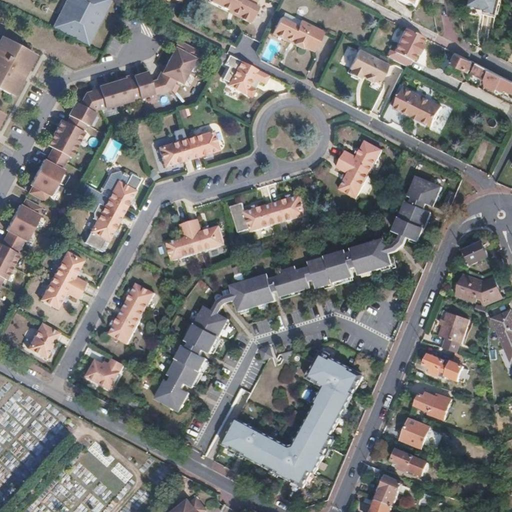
[(66,0),(53,27),(88,45),(110,0),(66,0)]
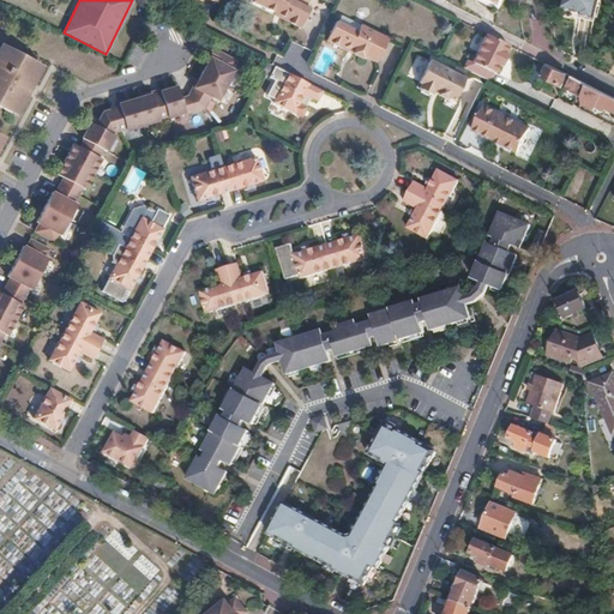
[(252,0),(274,10),(283,14),(281,18),(298,26),(308,7),(304,4),(305,0),(252,0)]
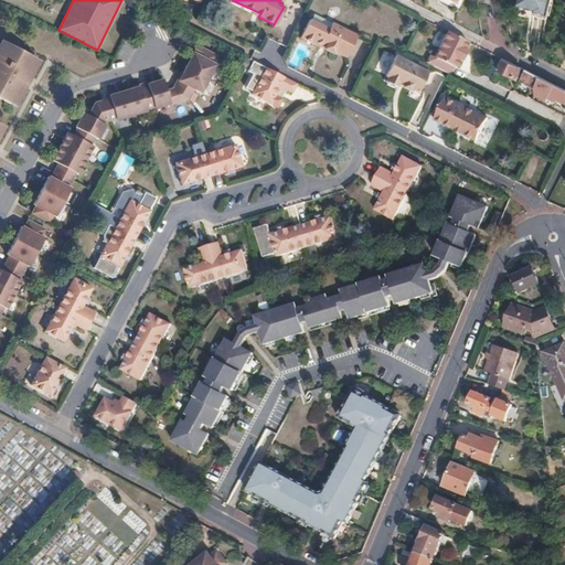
[(535,9),(534,13),(540,13),(546,16),(548,0),(516,0),(516,6),(530,8),(530,7),(535,7),(535,9)]
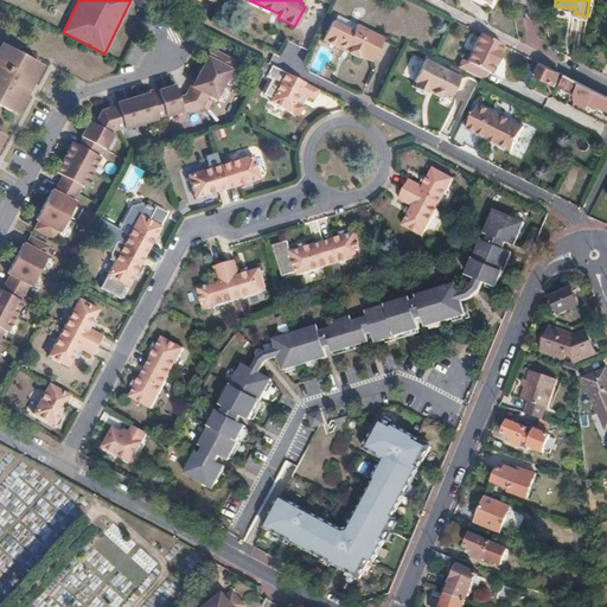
[(334,13),(331,20),(352,31),(356,24),(334,13)]
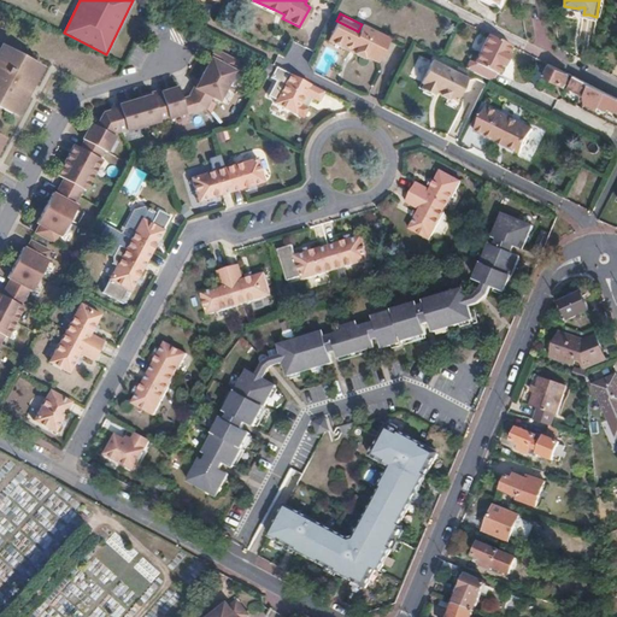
[(358,31),(336,21),(327,41),(342,50),(344,47),(353,52),(352,54),(363,59),(364,58),(376,63),(389,39),(362,24),(358,31)]
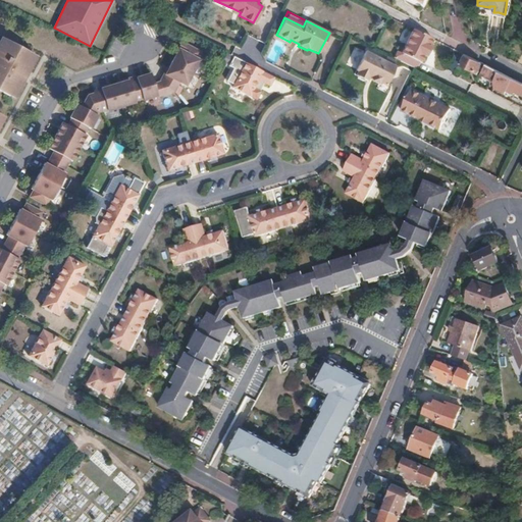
[(400,60),(416,68),(420,61),(422,62),(425,55),(427,56),(431,47),(430,46),(434,38),(413,28),(402,52),(403,53),(400,60)]
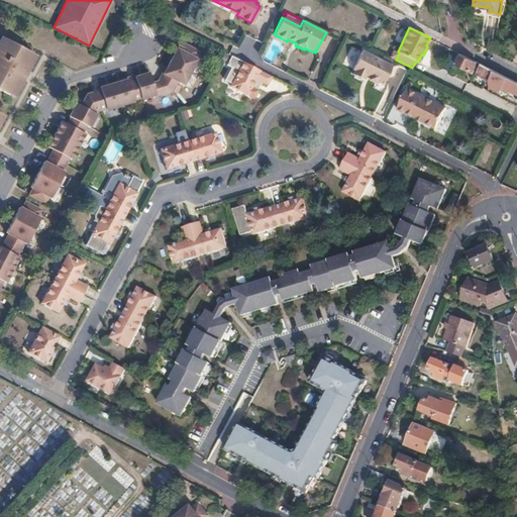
[(0,38),(0,87),(7,91),(12,82),(17,84),(27,65),(23,63),(29,50),(1,36),(0,38)]
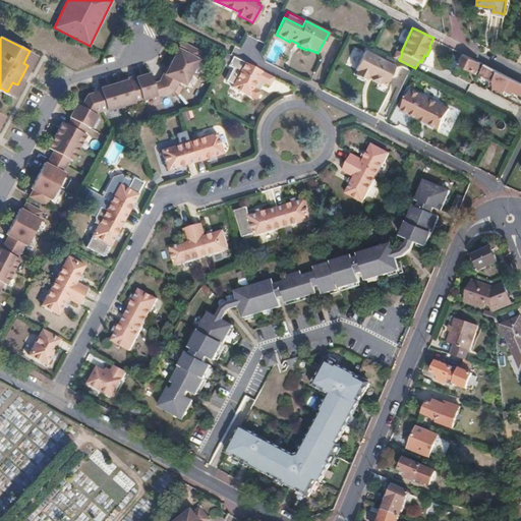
[(34,190),(31,197),(47,206),(50,198),(52,200),(64,174),(62,172),(68,160),(71,161),(84,134),(82,133),(85,127),(89,128),(96,115),(94,114),(94,113),(105,109),(105,110),(133,100),(132,99),(140,97),(140,98),(155,95),(172,91),(178,81),(184,84),(198,59),(195,58),(199,51),(183,42),(179,49),(177,48),(159,79),(152,82),(149,71),(134,75),(134,78),(127,79),(126,77),(99,88),(100,90),(85,94),(79,105),(75,103),(68,116),(69,118),(66,125),(61,122),(47,148),(53,151),(46,164),(43,163),(32,189),(34,190)]
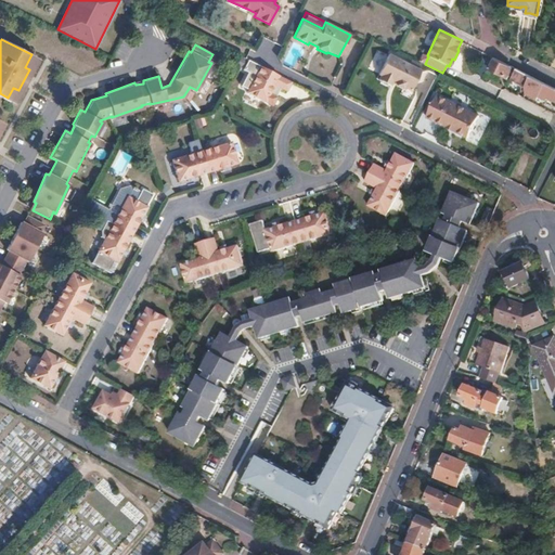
[(377,51),(370,71),(378,74),(386,54),(377,51)]
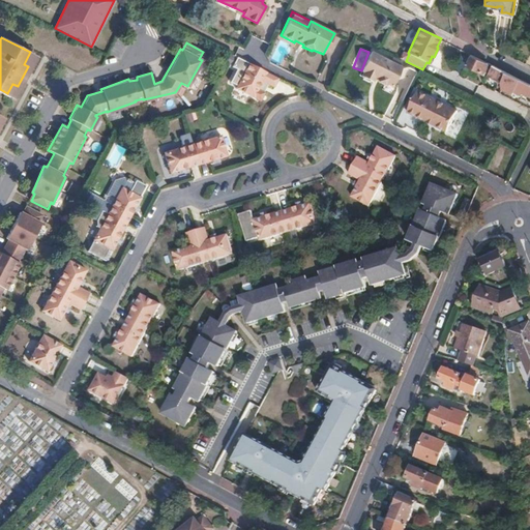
[(380,79),(379,82),(385,85),(386,84),(393,87),(403,68),(372,53),(362,70),(364,71),(362,76),(373,81),(375,80),(376,77),(380,79)]
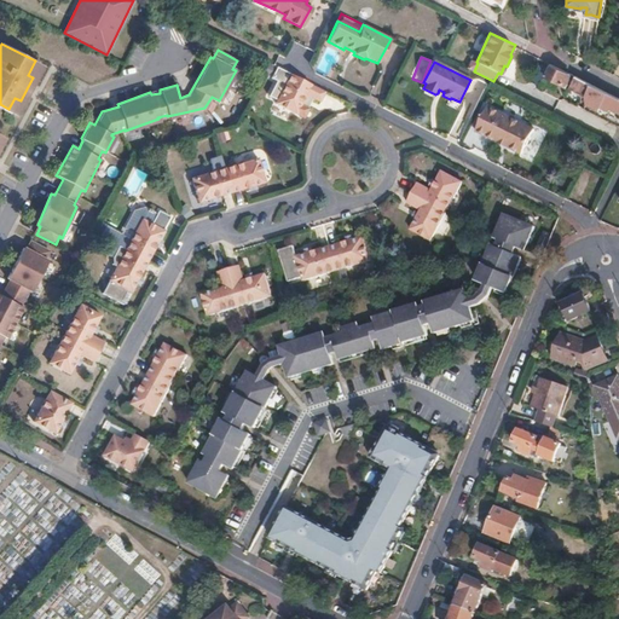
[(551,63),(547,74),(565,84),(571,73),(567,71),(551,63)]
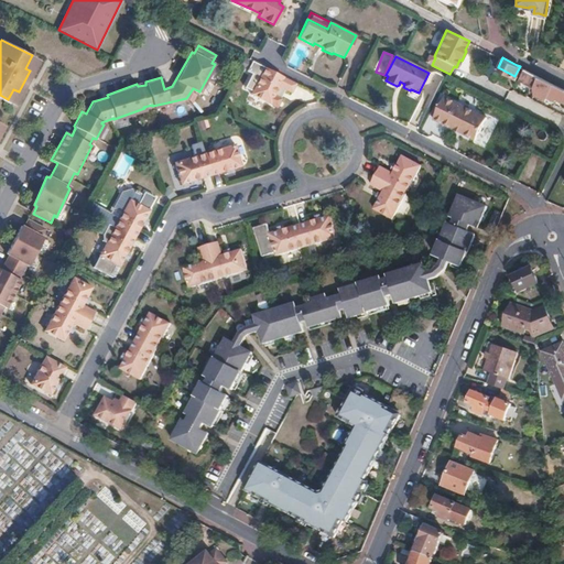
[(251,91),(250,95),(269,105),(277,108),(281,99),(277,97),(273,95),(278,86),(281,87),(291,93),(295,83),(264,66),(251,61),(246,72),(251,74),(245,88),(251,91)]
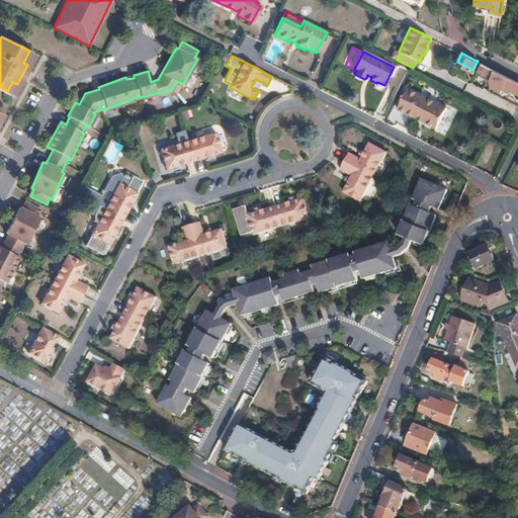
[(517,92),(517,81),(483,64),(478,73),(491,79),(492,87),(502,92),(503,89),(511,92),(512,90),(517,92)]
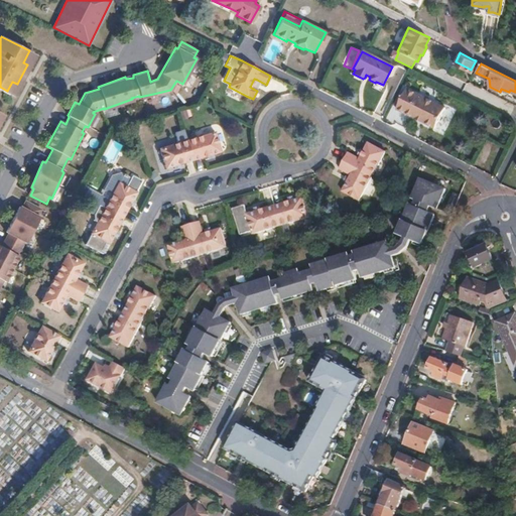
[(444,109),(407,90),(396,110),(434,129),(444,109)]
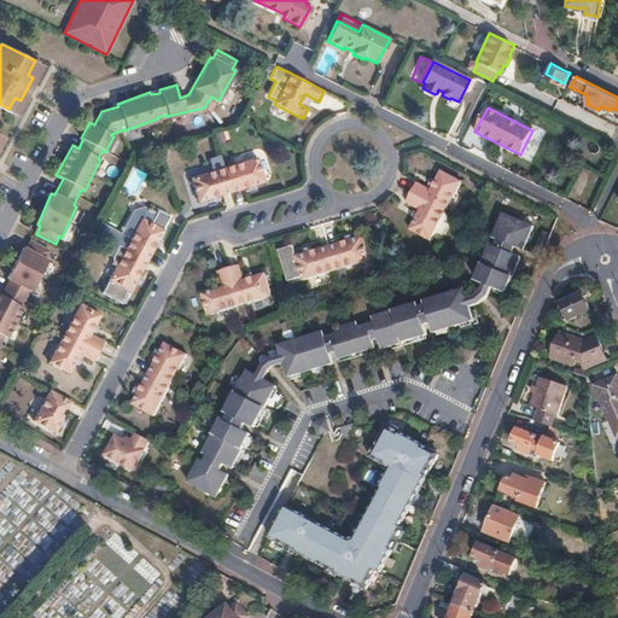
[(256,156),(222,167),(229,191),(250,185),(256,182),(263,180),(256,156)]
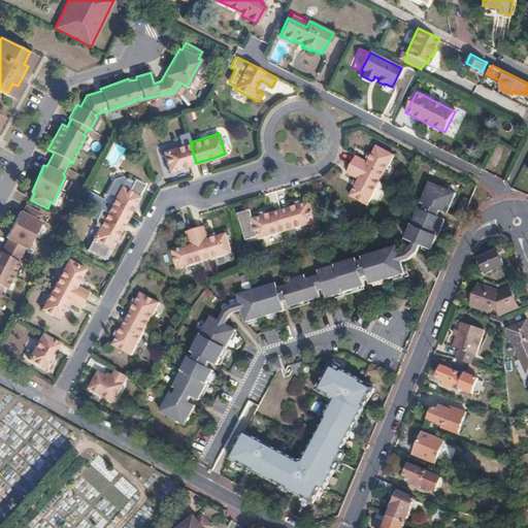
[(196,163),(190,142),(162,151),(169,171),(173,170),(179,168),(196,163)]
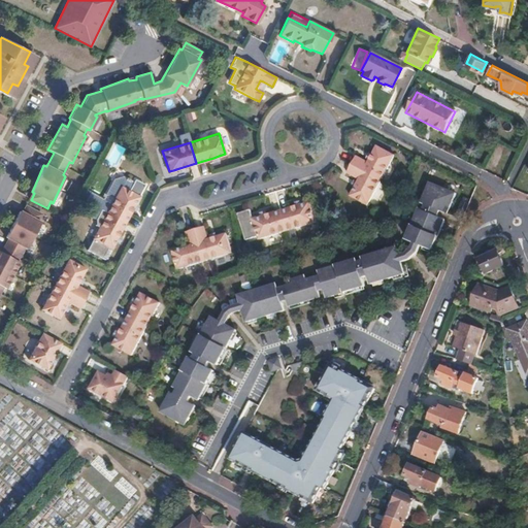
[(105,161),(114,166),(125,149),(116,143),(105,161)]
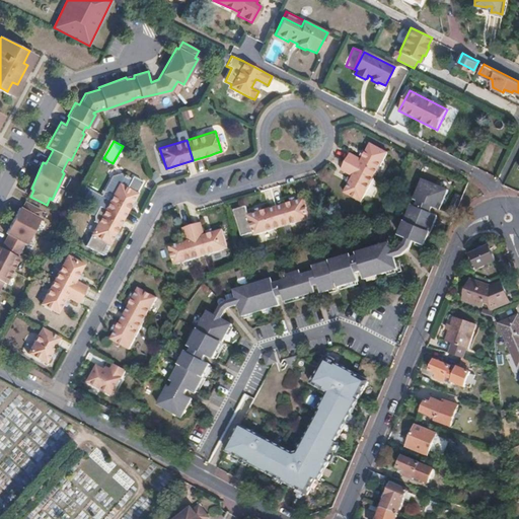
[(346,163),(374,177),(388,153),(370,144),(366,152),(363,157),(362,160),(351,154),(346,163)]
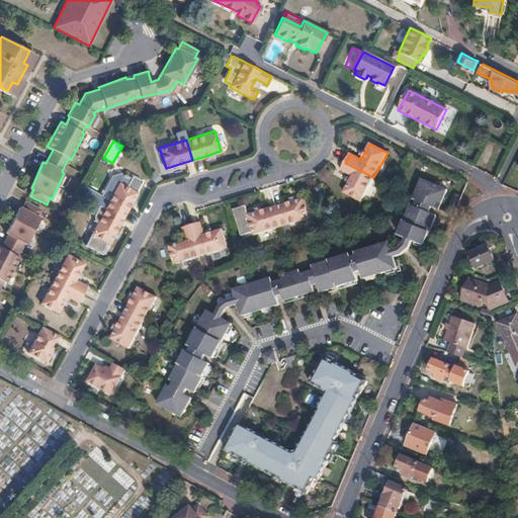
[(360,202),(373,177),(345,163),(341,171),(351,177),(350,179),(348,184),(343,193),(360,202)]
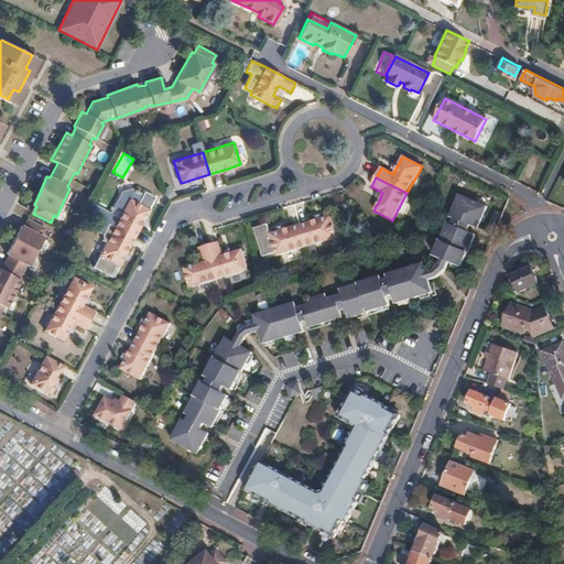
[(95,206),(90,215),(100,220),(112,227),(134,239),(143,221),(147,216),(149,210),(148,210),(154,197),(144,192),(142,195),(139,193),(140,193),(134,190),(134,191),(131,188),(121,192),(109,214),(95,206)]
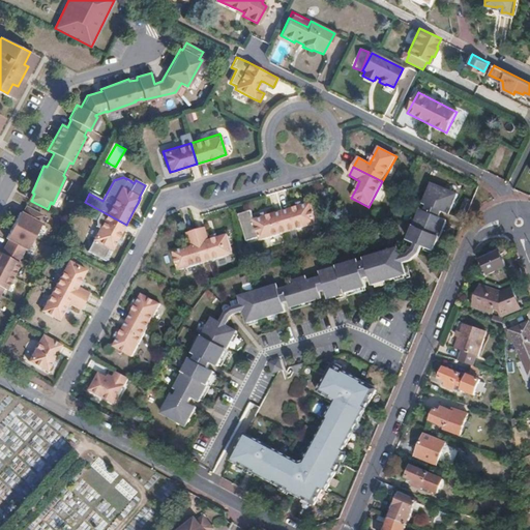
[(408,240),(416,243),(422,246),(434,251),(447,221),(440,217),(442,211),(449,214),(458,195),(433,184),(423,204),(428,205),(425,211),(421,209),(408,240)]
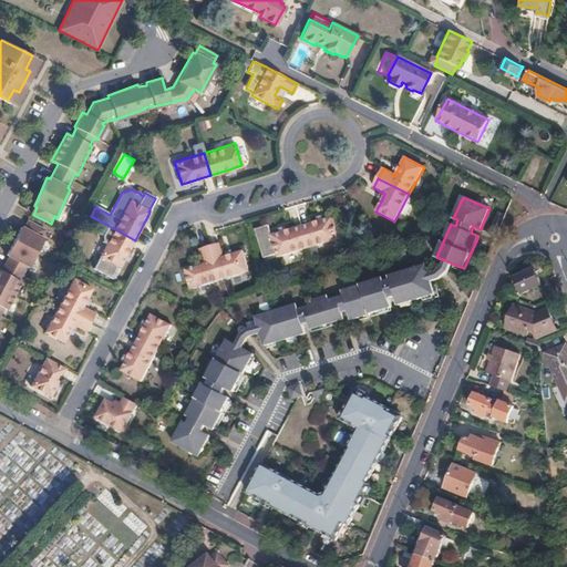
[(320,219),(301,225),(308,248),(339,239),(332,216),(326,218),(320,219)]
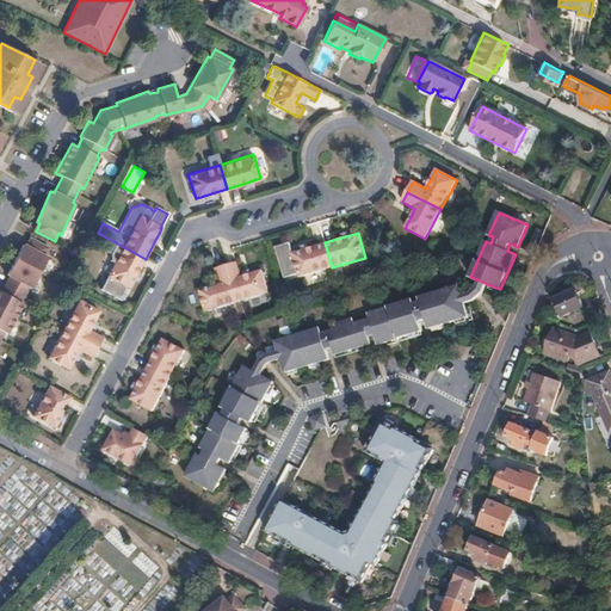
[(0,343),(5,333),(8,335),(24,304),(22,303),(30,288),(32,289),(49,258),(47,257),(50,250),(31,239),(28,247),(24,245),(8,276),(11,277),(2,292),(0,291),(0,343)]
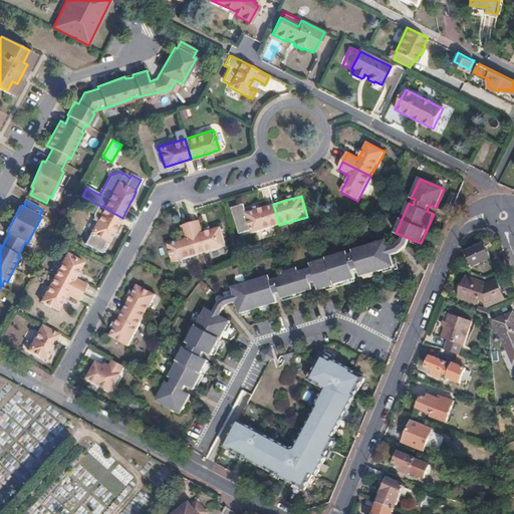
[(122,218),(102,207),(91,201),(86,210),(92,214),(92,220),(95,221),(83,243),(101,253),(107,242),(108,242),(110,238),(113,233),(122,218)]
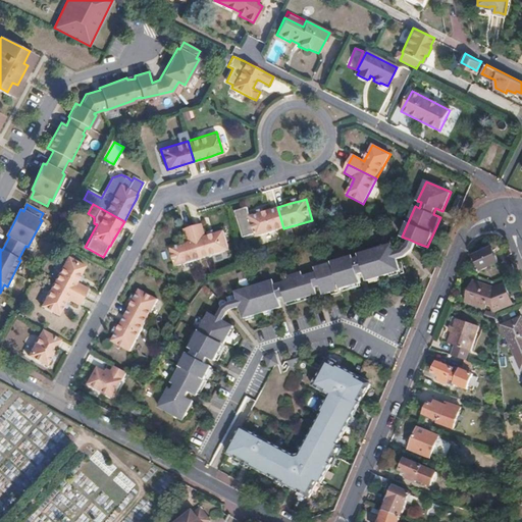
[(283,228),(277,207),(260,212),(255,214),(249,215),(247,207),(235,210),(243,237),(255,233),(256,237),(283,228)]
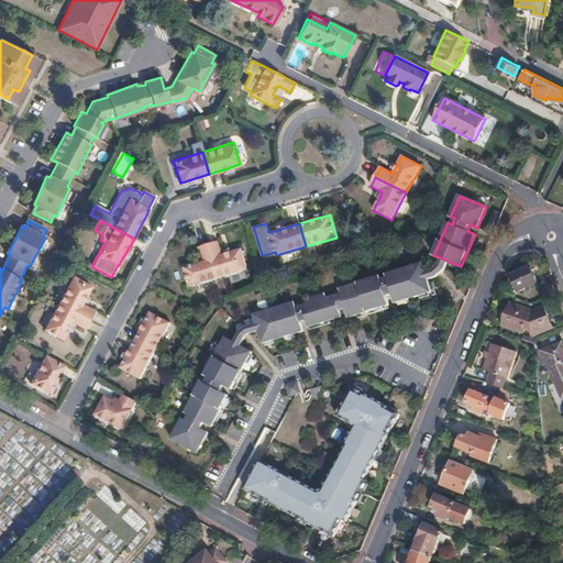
[(207,246),(218,279),(246,272),(241,251),(231,254),(225,255),(221,256),(218,243),(207,246)]
